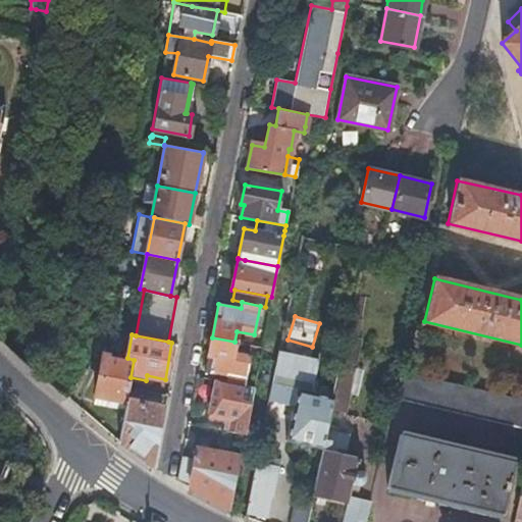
[(360,338),(346,335),(332,398),(329,410),(347,414),(356,368),(354,367),(360,338)]
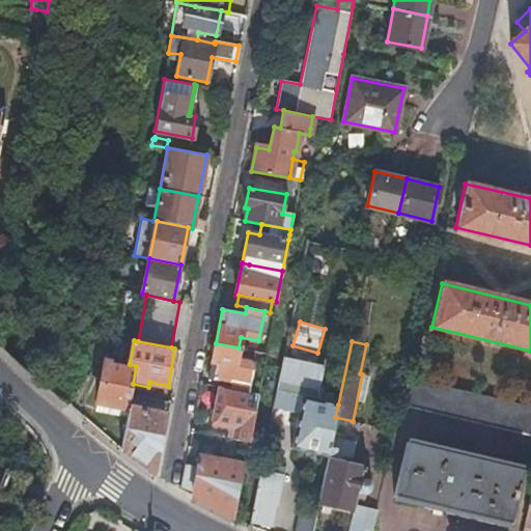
[(239,347),(216,343),(208,379),(231,383),(230,388),(248,391),(254,361),(236,358),(239,347)]
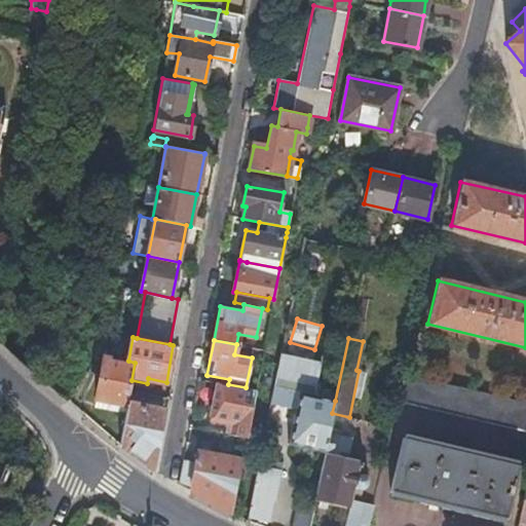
[(128,361),(112,358),(104,357),(97,398),(111,401),(109,410),(125,412),(127,403),(129,390),(132,380),(135,363),(128,361)]
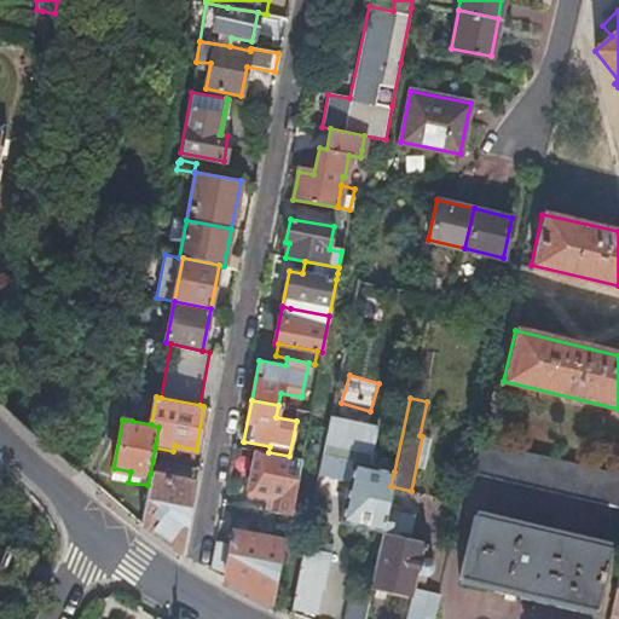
[(618,473),(475,438),(468,470),(618,505),(618,473)]
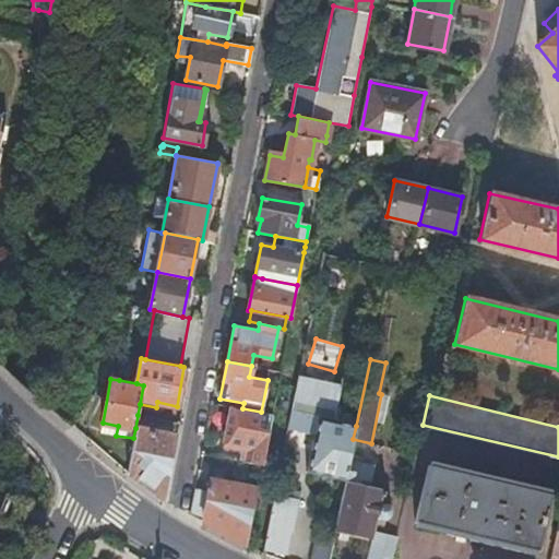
[(272,414),(261,412),(242,408),(230,406),(223,444),(252,450),(250,463),(262,465),(272,414)]
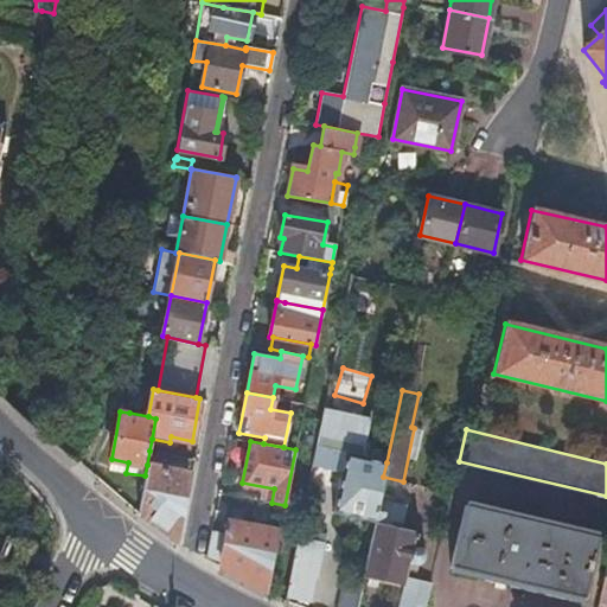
[(153,442),(151,459),(183,464),(185,447),(153,442)]
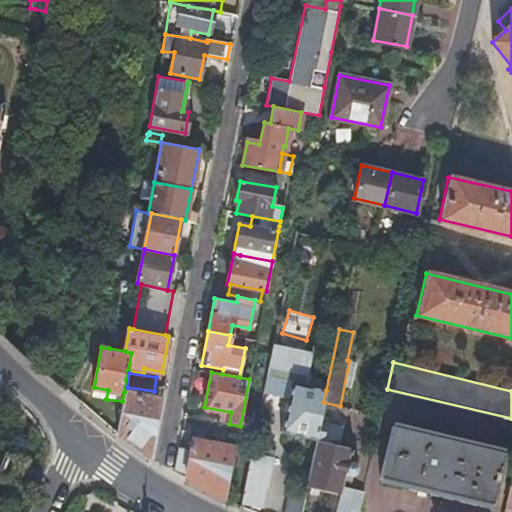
[(323,402),(326,390),(290,382),(280,433),(315,441),(317,432),(319,421),(323,402)]
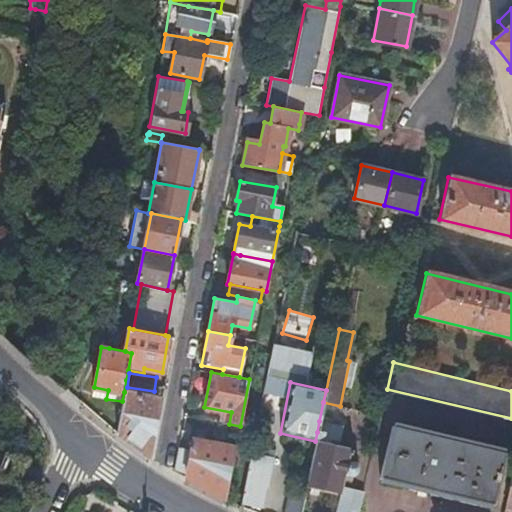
[(122,401),(116,431),(148,455),(159,399),(124,392),(122,401)]
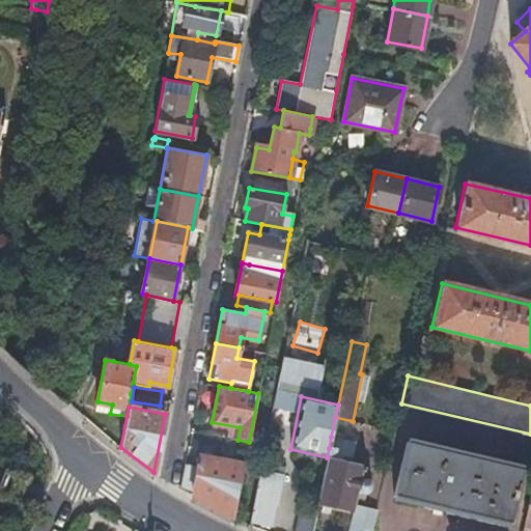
[(354,442),(331,437),(329,448),(335,449),(333,459),(350,463),(354,442)]
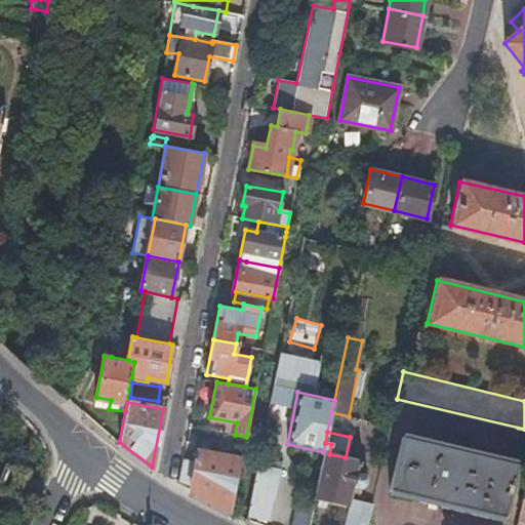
[(502,518),(516,465),(402,437),(389,490),(502,518)]
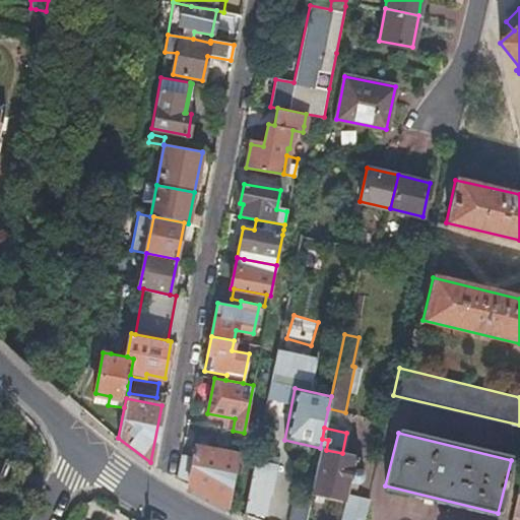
[(310,492),(346,499),(347,494),(350,480),(351,480),(353,480),(354,480),(355,479),(356,479),(358,478),(359,477),(359,476),(360,475),(360,473),(360,472),(360,471),(359,470),(358,469),(358,468),(356,467),(355,467),(353,466),(355,456),(342,453),(326,450),(328,440),(322,439),(320,448),(310,492)]
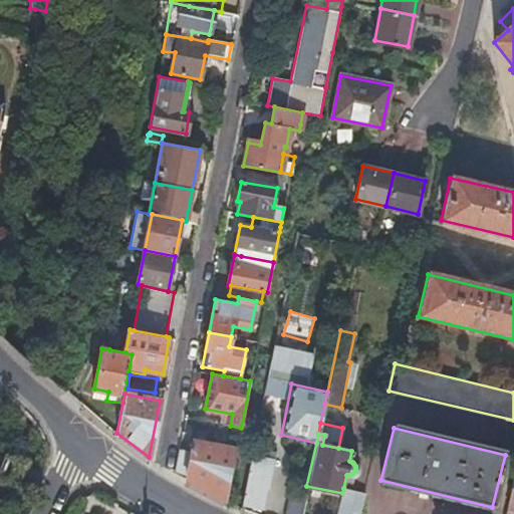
[(225,501),(236,449),(194,441),(192,451),(179,449),(174,474),(225,501)]
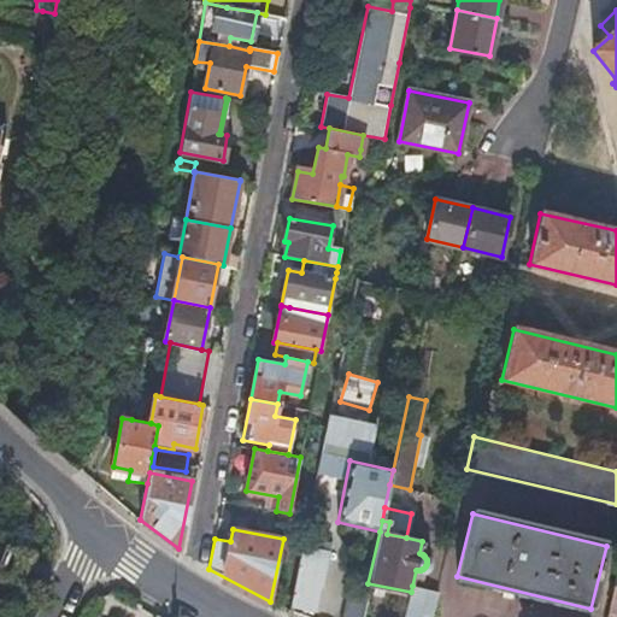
[(312,540),(304,539),(289,606),(318,612),(329,551),(311,547),(312,540)]
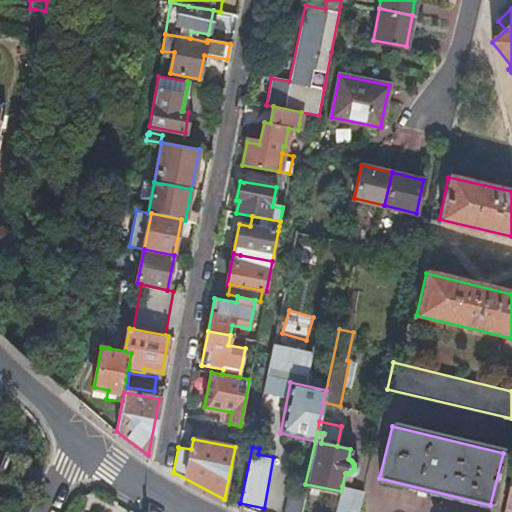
[(5,454),(0,468),(0,494),(10,498),(15,483),(24,461),(5,454)]
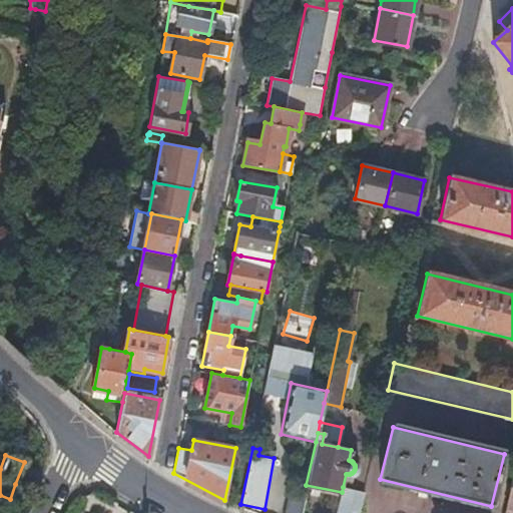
[(512,512),(512,471),(503,512),(512,512)]
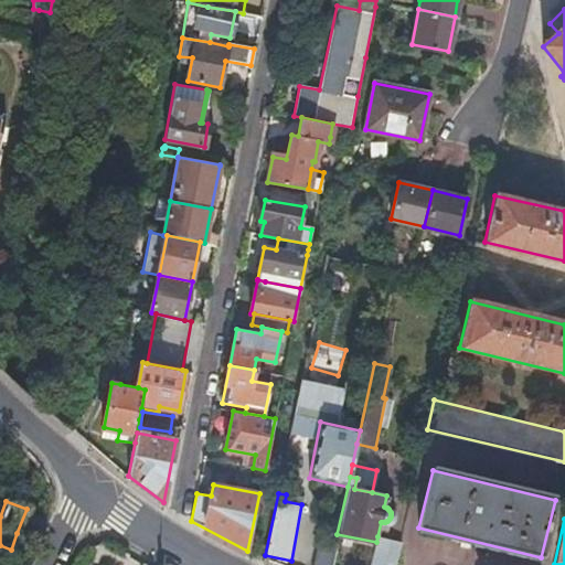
[(313,564),(330,564),(336,543),(320,540),(313,564)]
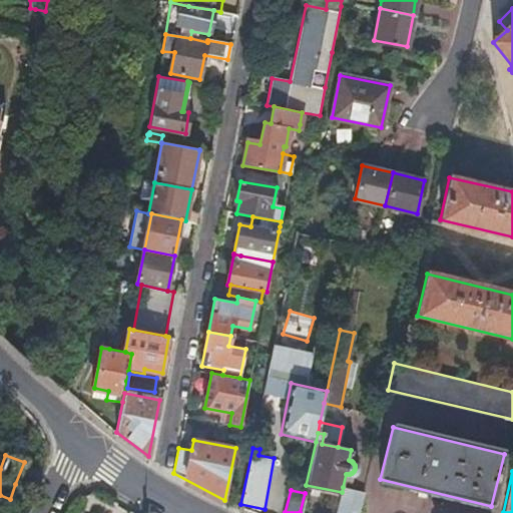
[(358,512),(362,497),(342,492),(337,512),(358,512)]
